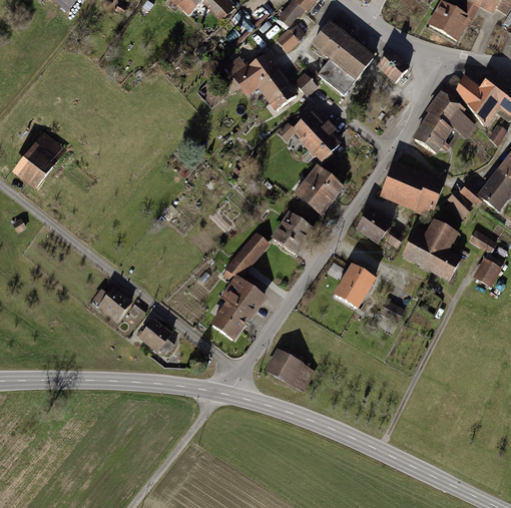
[(56,0),(69,10),(77,0),(56,0)]
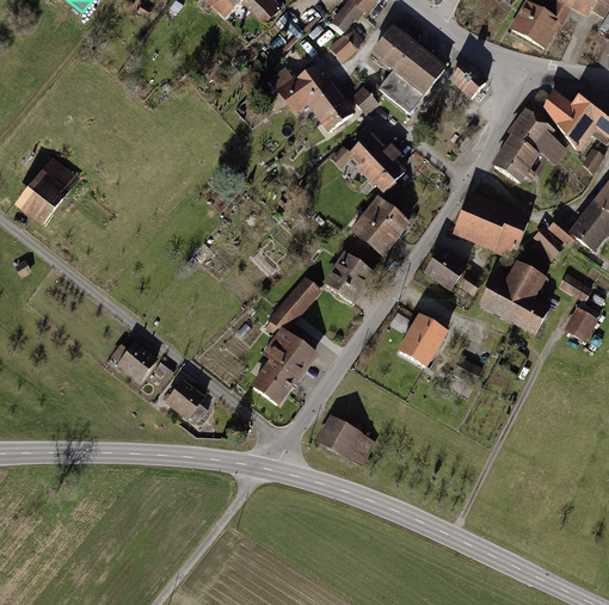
[(146,0),(142,6),(151,11),(154,5),(146,0)]
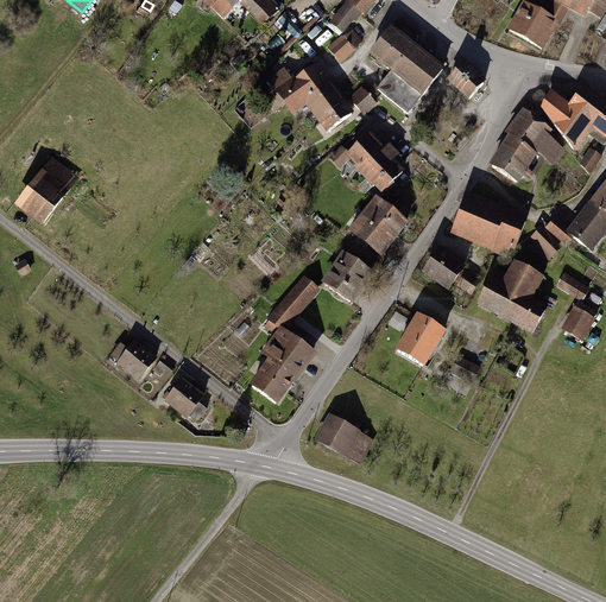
[(219,0),(216,2),(227,14),(242,0),(247,0),(266,20),(283,5),(278,0),(273,0),(271,2),(269,0),(219,0)]
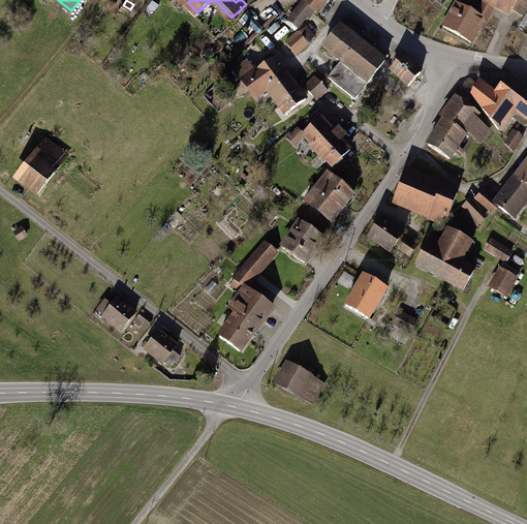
[(298,0),(286,17),(297,25),(305,13),(312,18),(324,0),(298,0)]
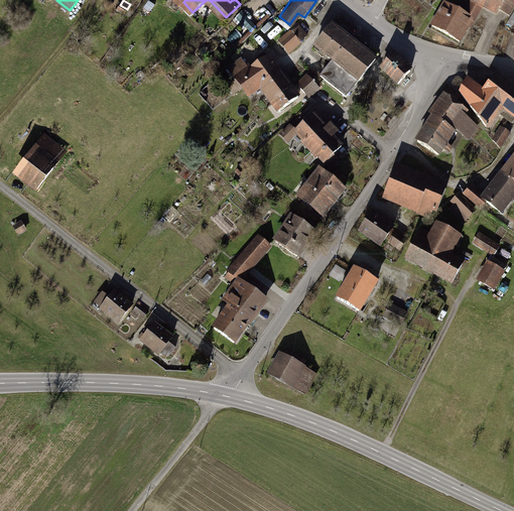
[(464,9),(447,0),(442,0),(428,24),(463,42),(483,6),(472,0),(469,0),(464,9)]
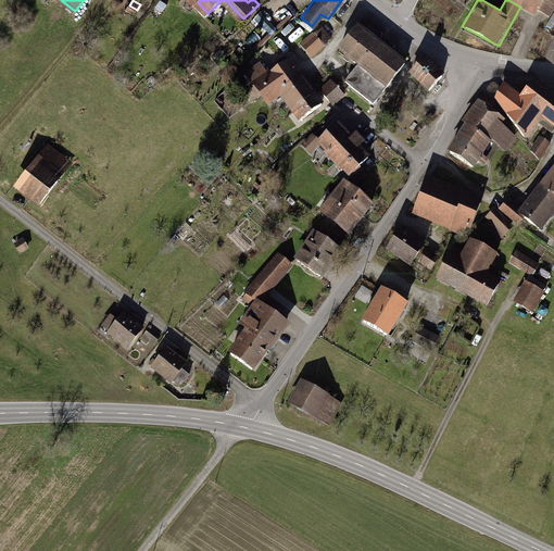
[(508,0),(520,7),(534,14),(538,7),(550,13),(553,7),(553,0),(508,0)]
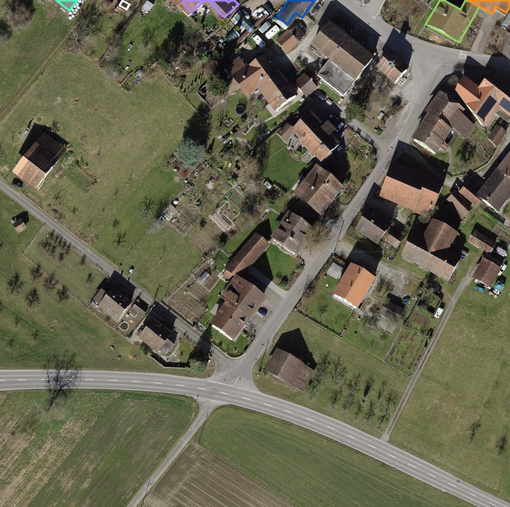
[(299,21),(279,36),(288,48),(308,33),(299,21)]
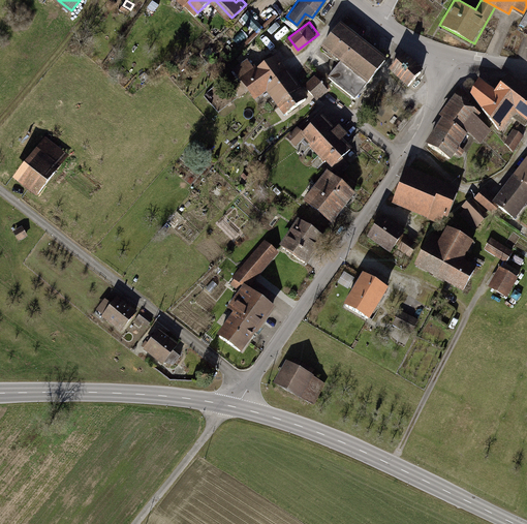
[(344,58),(362,36),(343,22),(326,43),(344,58)]
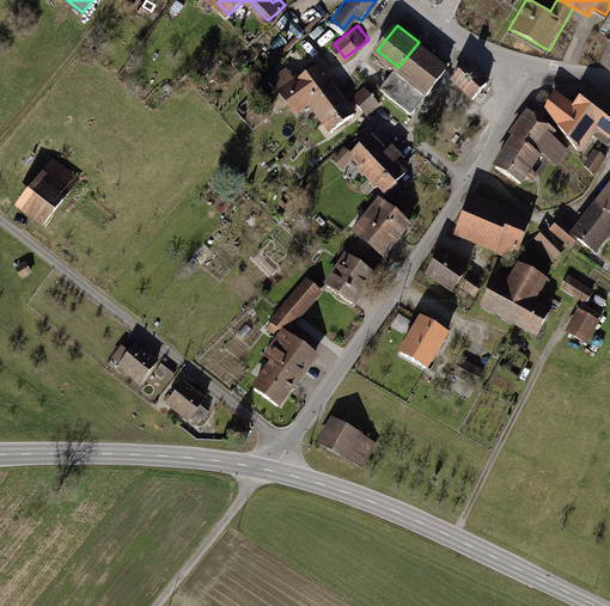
[(284,50),(294,38),(286,31),(275,42),(284,50)]
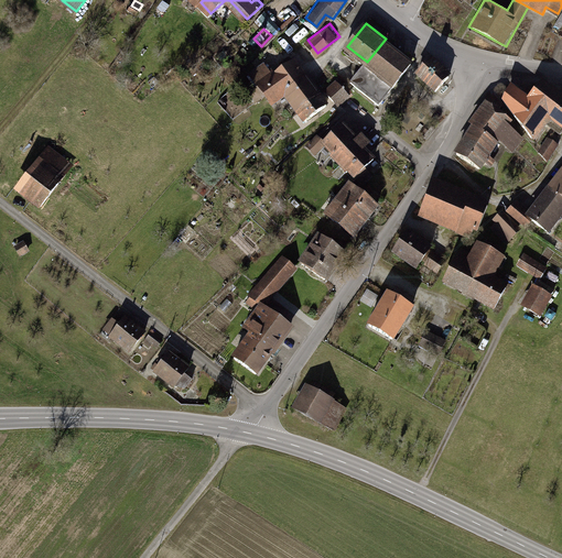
[(413,61),(386,39),(367,62),(354,78),(382,100),(413,61)]
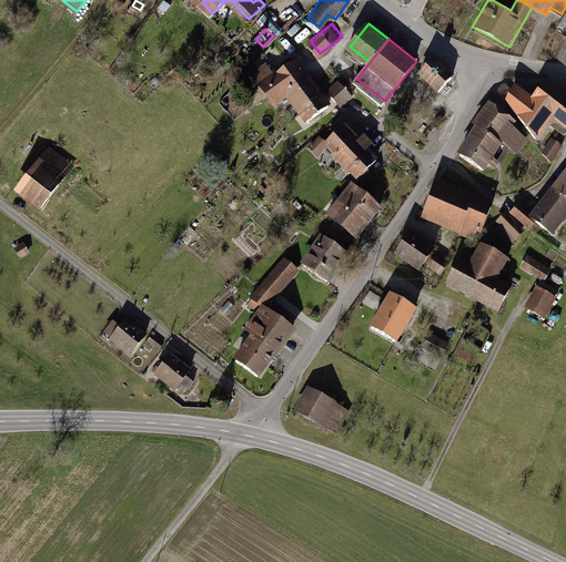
[(455,72),(435,53),(416,73),(436,92),(455,72)]
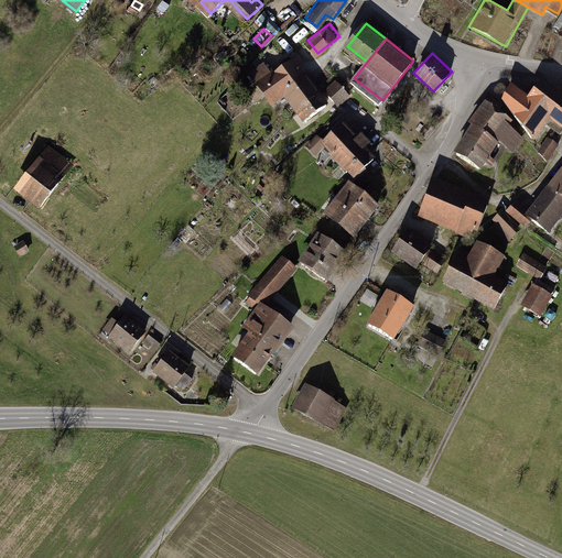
[(267,61),(254,70),(274,98),(288,89),(301,107),(321,91),(293,54),(285,59),(288,63),(276,72),(267,61)]
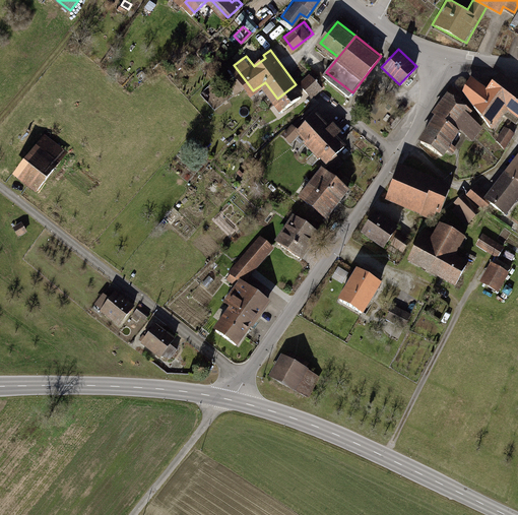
[(467,90),(493,123),(504,108),(517,118),(517,82),(502,71),(490,87),(480,81),(473,80),(467,90)]
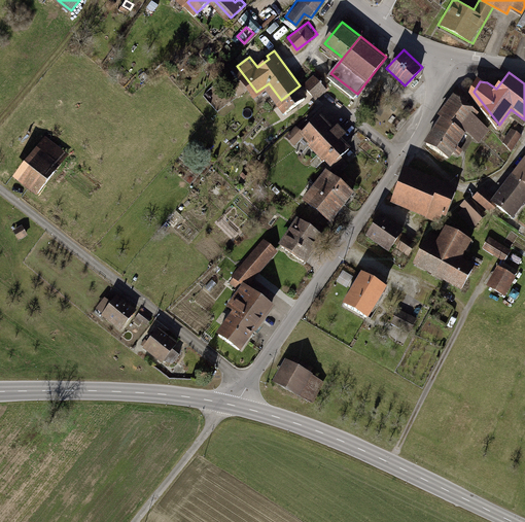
[(328,85),(316,73),(307,81),(319,94),(328,85)]
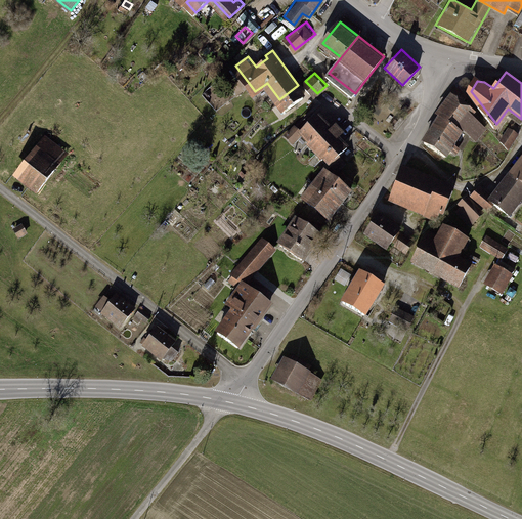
[(298,85),(279,99),(286,109),(305,94),(298,85)]
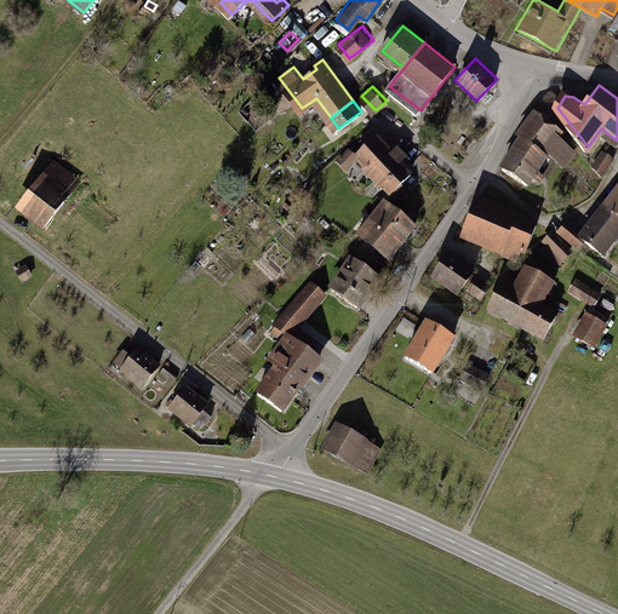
[(564,130),(550,118),(555,112),(545,101),(521,132),(525,135),(505,164),(530,181),(534,172),(542,177),(545,171),(542,168),(542,167),(539,165),(548,151),(547,150),(551,144),(566,158),(574,145),(560,133),(564,130)]
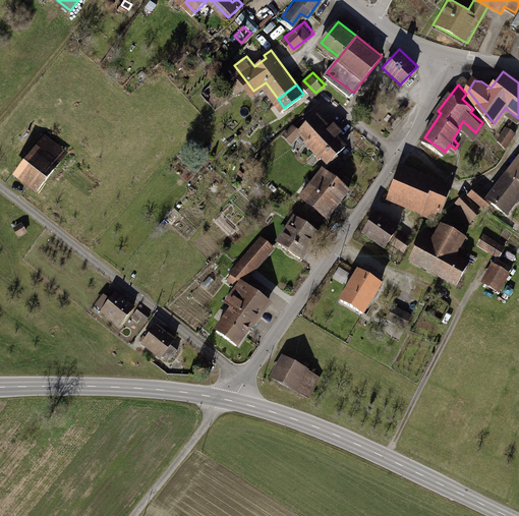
[(328,126),(316,113),(297,130),(293,125),(286,132),(292,138),(299,131),(326,161),(344,145),(337,136),(340,130),(333,121),(328,126)]
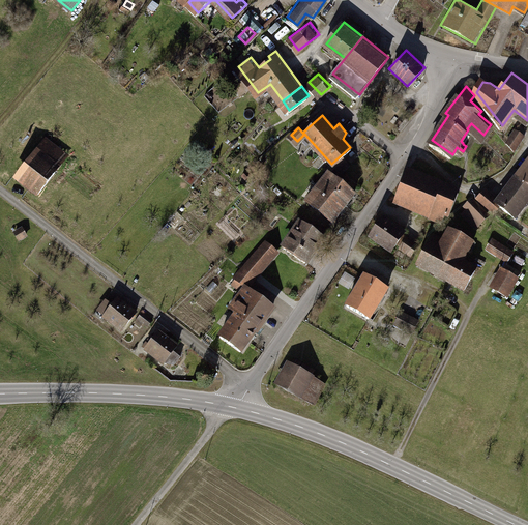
[(525,134),(514,126),(503,142),(515,149),(525,134)]
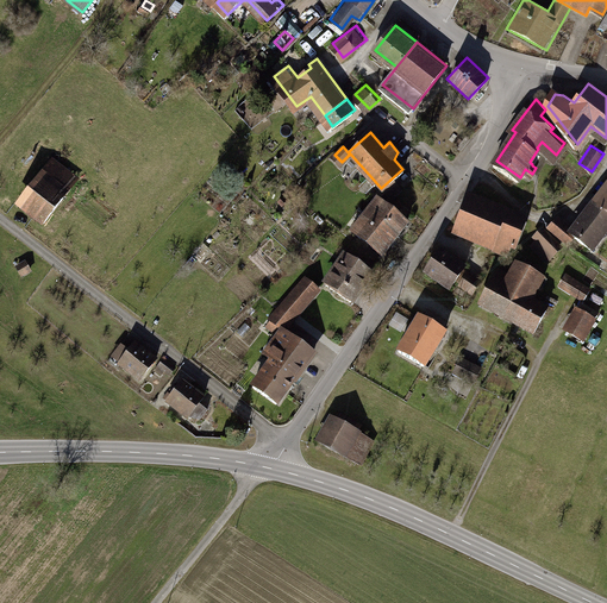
[(51,151),(11,202),(38,225),(79,174),(51,151)]
